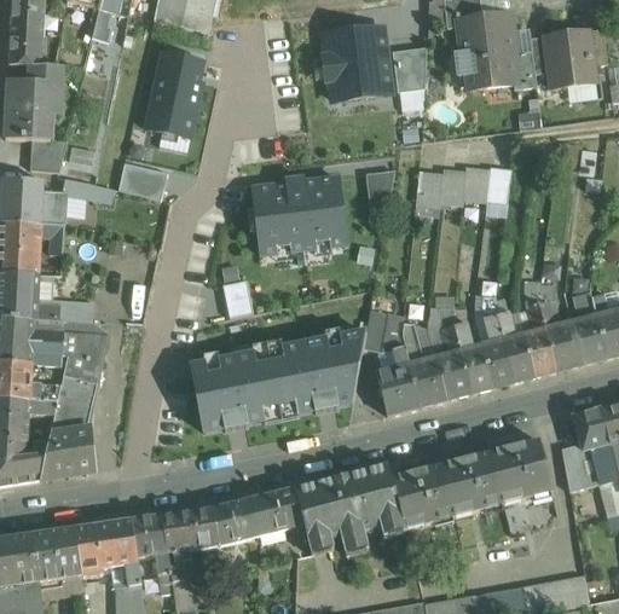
[(13,0),(10,64),(30,65),(42,65),(44,0),(13,0)]
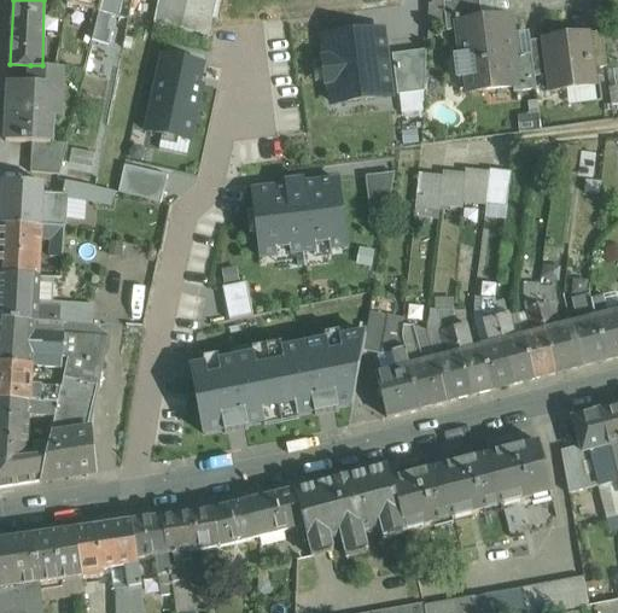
[(100,0),(99,9),(98,10),(110,12),(117,15),(120,0),(100,0)]
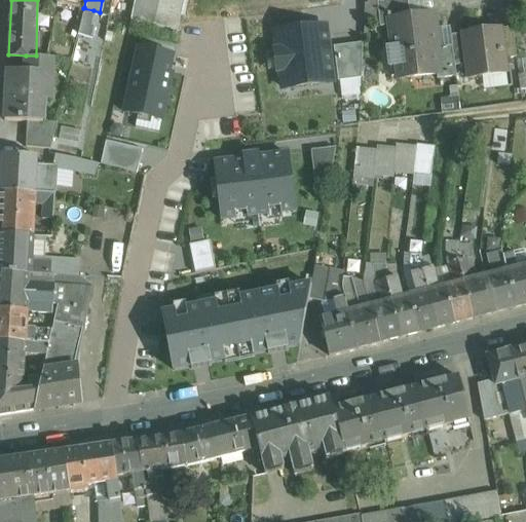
[(135,0),(130,19),(177,28),(183,0),(135,0)]
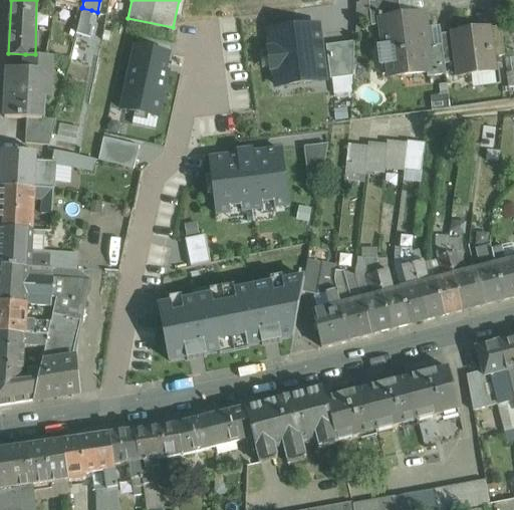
[(368,0),(371,23),(381,21),(381,16),(401,13),(399,0),(368,0)]
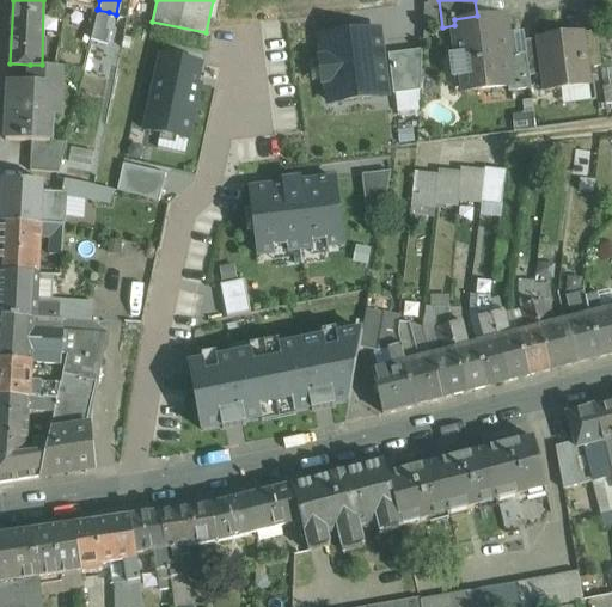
[(98,8),(66,1),(62,18),(86,23),(95,24),(97,10),(98,8)]
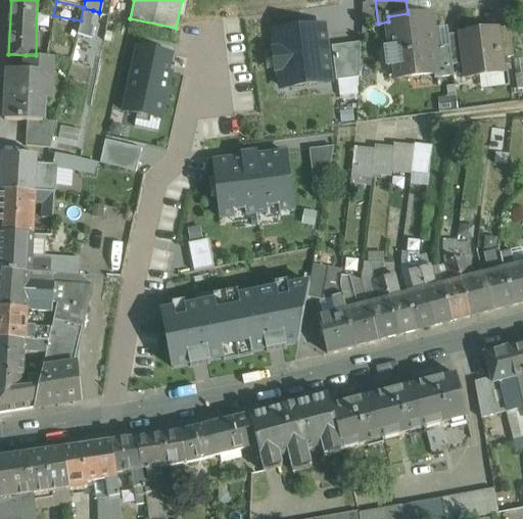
[(93,10),(83,8),(81,20),(79,27),(78,32),(89,35),(91,35),(94,24),(90,22),(93,10)]
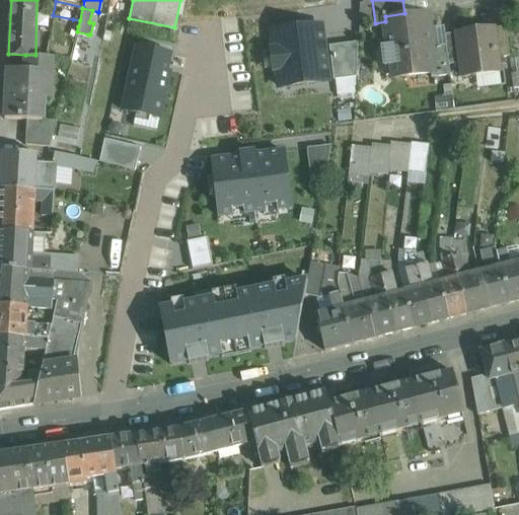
[(404,13),(385,16),(385,21),(388,43),(382,44),(384,63),(390,63),(392,75),(431,70),(432,70),(430,46),(435,46),(434,44),(432,27),(425,28),(423,11),(404,13)]
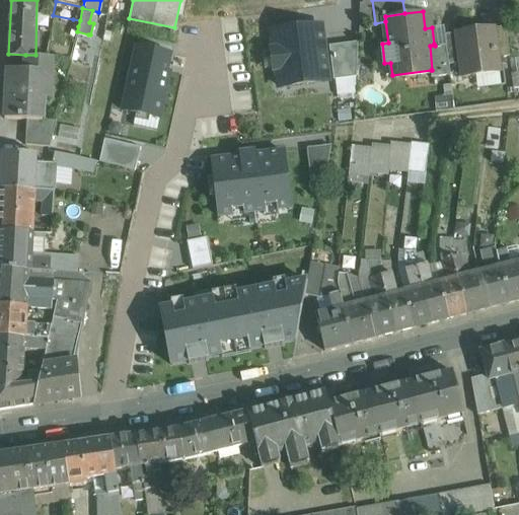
[(320,23),(273,29),(275,47),(272,48),(274,67),(277,67),(280,84),(327,78),(320,23)]
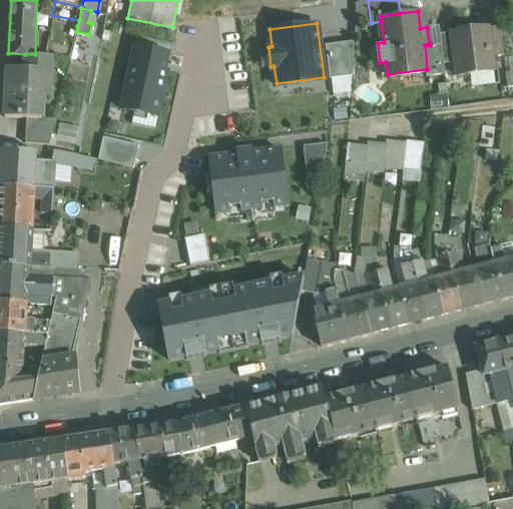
[(503,53),(499,24),(487,25),(491,55),(503,53)]
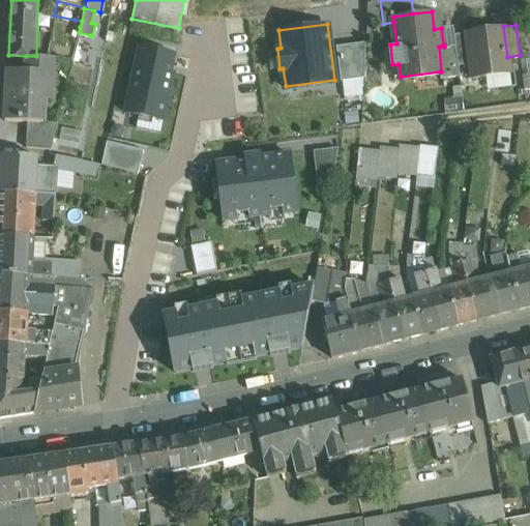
[(503,26),(467,31),(471,62),(473,76),(509,71),(507,57),(503,26)]
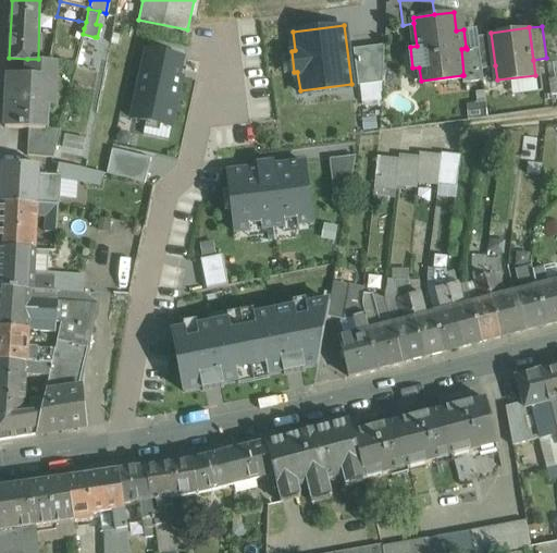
[(495,65),(491,33),(478,35),(479,46),(482,66),(495,65)]
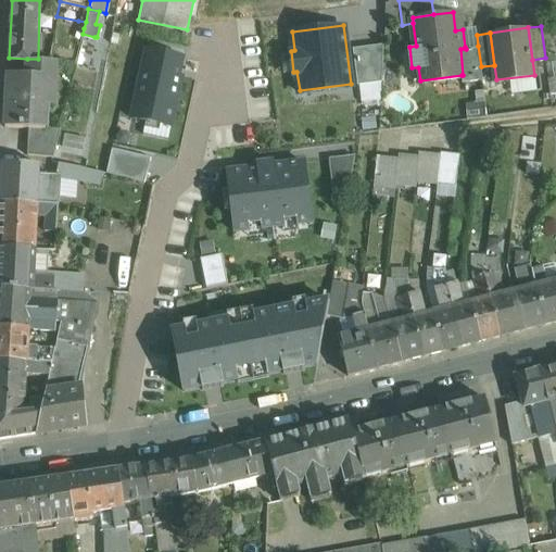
[(95,37),(83,34),(80,45),(92,47),(95,37)]
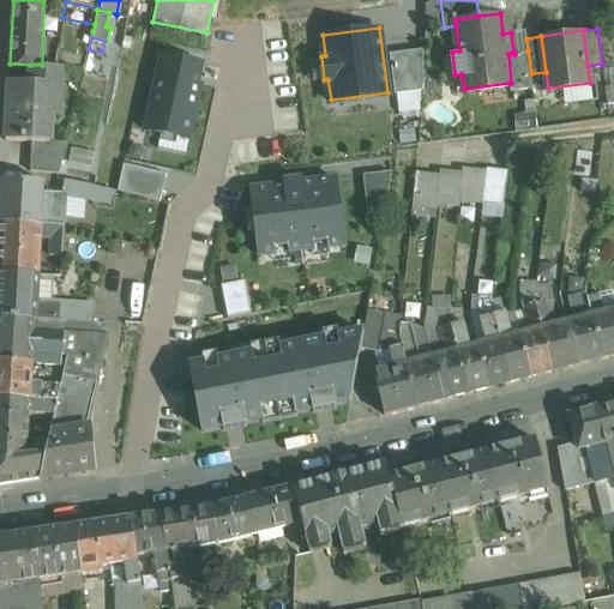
[(423,47),(390,50),(395,91),(421,88),(423,47)]
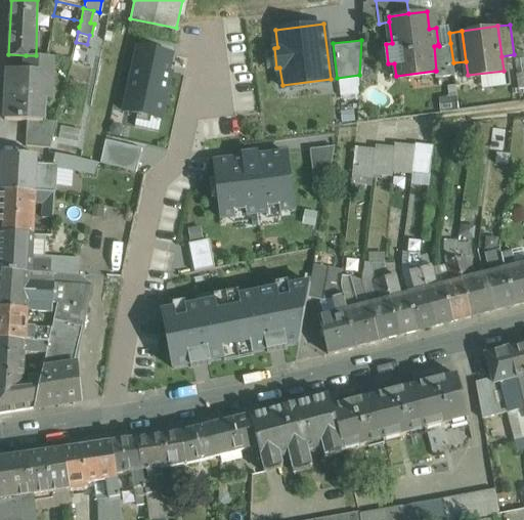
[(450,43),(438,44),(439,46),(434,46),(436,71),(435,71),(436,76),(454,74),(453,62),(450,43)]
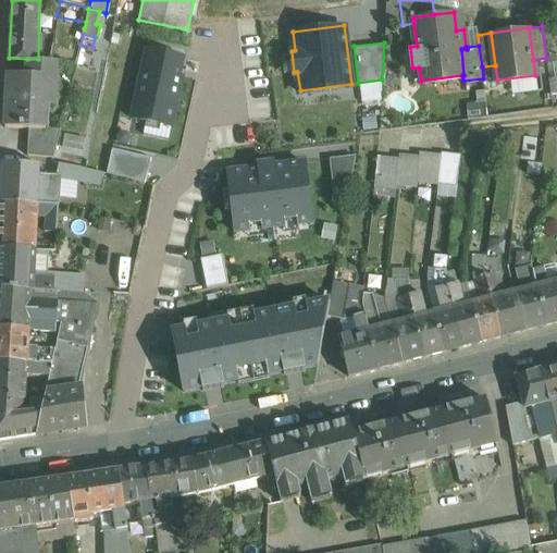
[(147,48),(132,117),(172,125),(183,75),(178,74),(183,56),(147,48)]
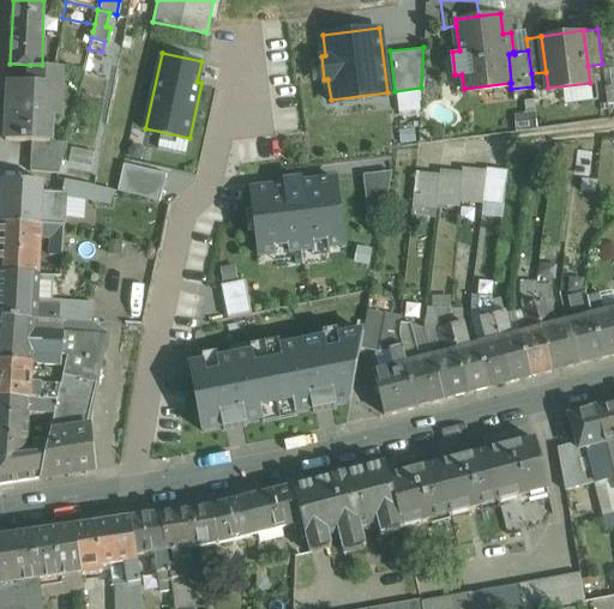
[(42,65),(30,65),(29,82),(10,79),(6,138),(32,139),(50,140),(53,85),(61,85),(62,66),(42,65)]
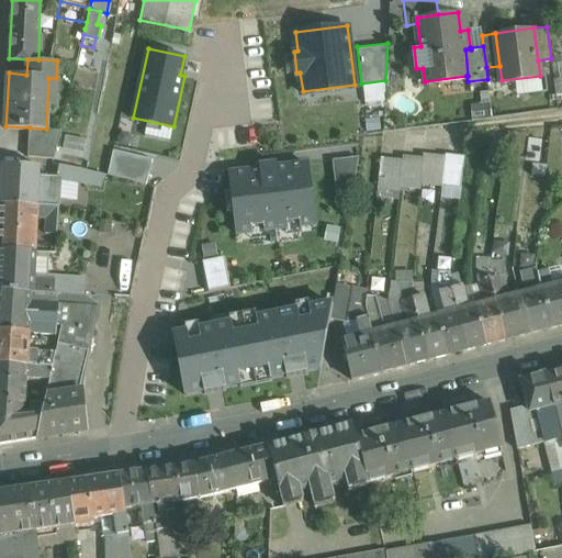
[(544,78),(521,81),(523,89),(546,86),(544,78)]
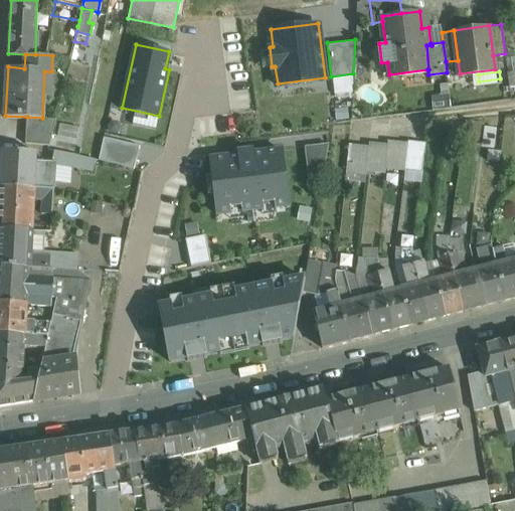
[(42,118),(27,117),(26,130),(52,131),(56,118),(42,118)]
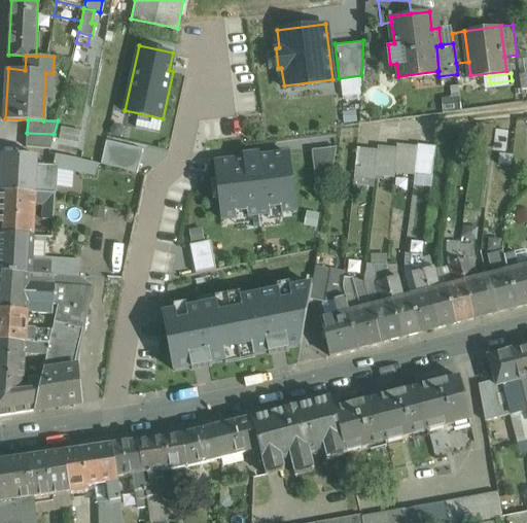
[(54,134),(27,133),(26,145),(50,147),(54,134)]
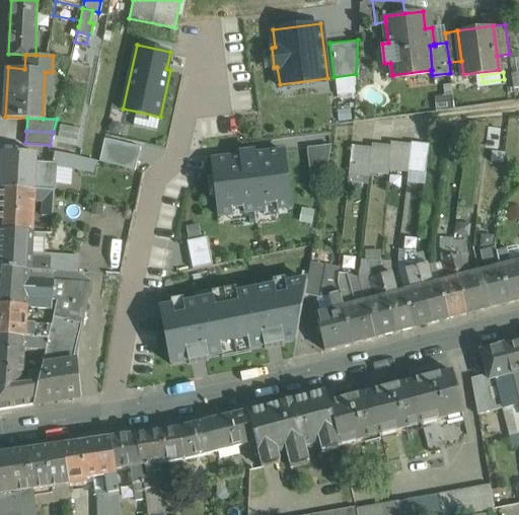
[(141,145),(104,137),(100,159),(136,167),(141,145)]
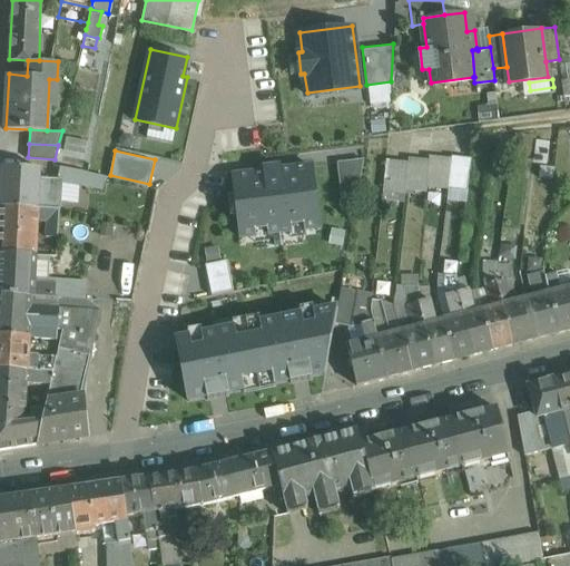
[(471,156),(451,154),(451,158),(448,184),(468,186),(471,156)]
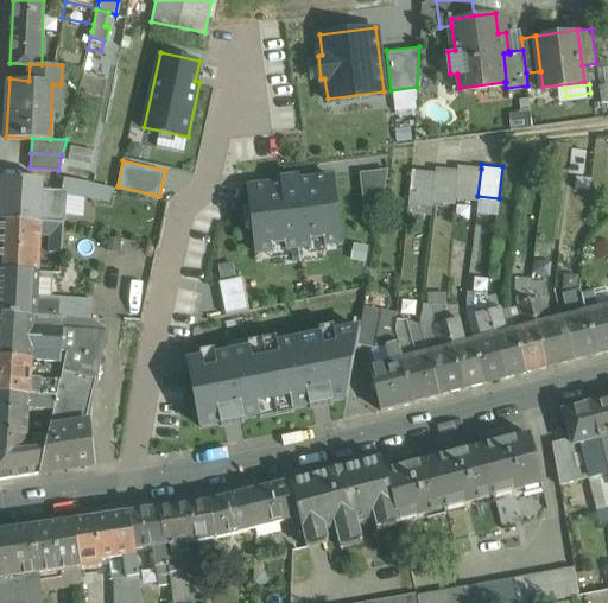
[(481,169),(457,166),(456,171),(454,197),(477,198),(477,196),(481,169)]
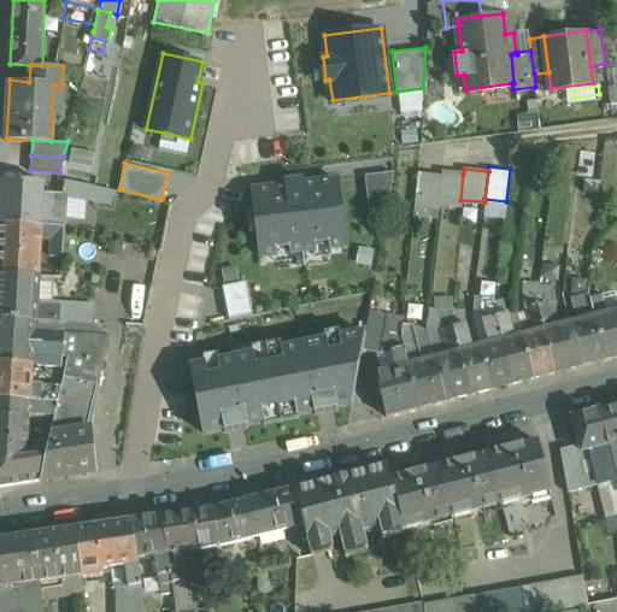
[(394,170),(365,172),(369,201),(388,199),(394,170)]
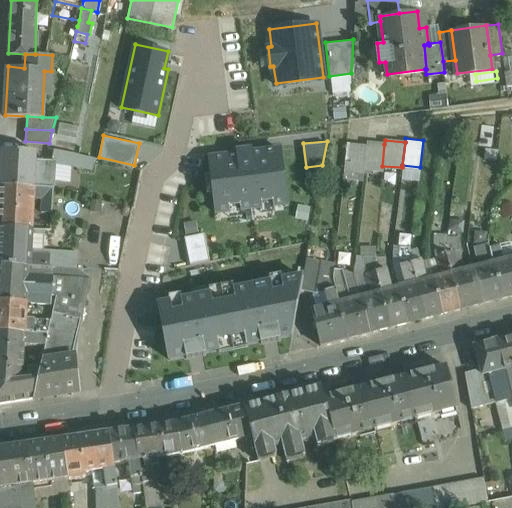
[(384,144),(367,142),(366,145),(364,168),(382,170),(382,166),(384,144)]
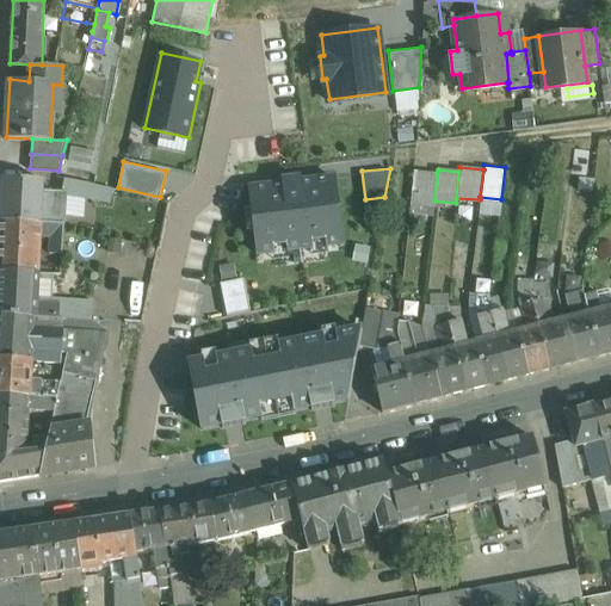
[(437,173),(414,171),(411,202),(434,204),(434,201),(437,173)]
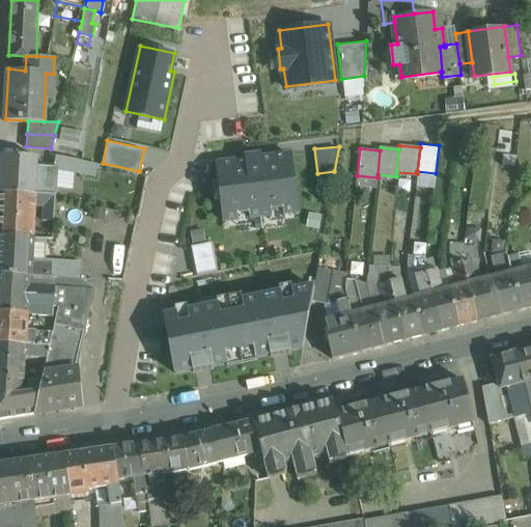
[(260,154),(246,155),(246,158),(217,161),(224,219),(238,217),(238,212),(249,211),(250,216),(272,213),(271,207),(283,206),(283,212),(298,210),(290,153),(260,156),(260,154)]
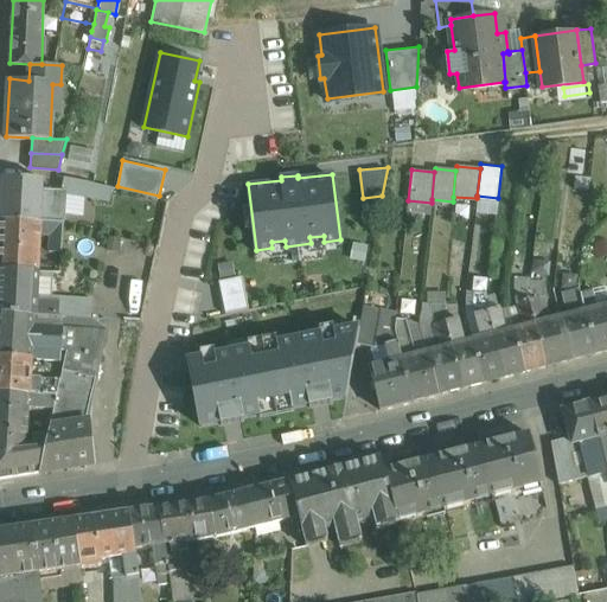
[(42,179),(4,175),(1,218),(40,221),(63,222),(65,190),(65,189),(62,189),(42,187),(42,179)]
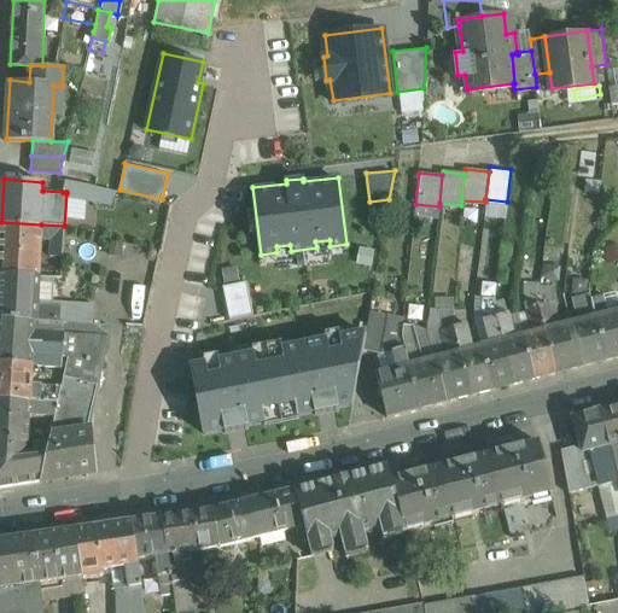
[(115,190),(66,179),(63,192),(66,192),(66,193),(111,202),(115,190)]
